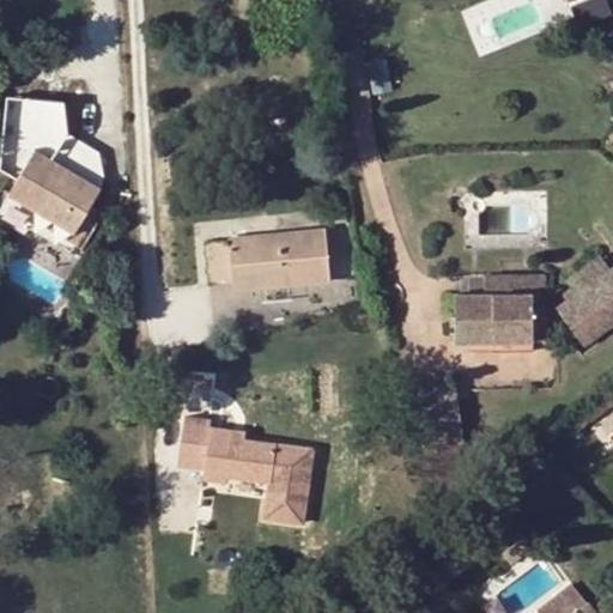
[(49,129),(26,120),(5,158),(17,164),(25,170),(12,194),(41,210),(79,230),(92,207),(102,189),(36,152),(49,129)]
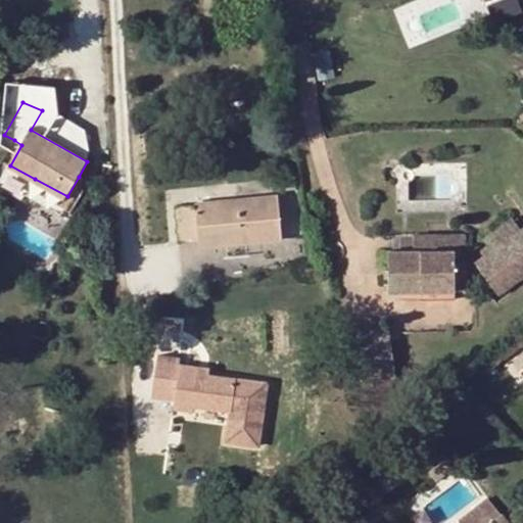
[(21,145),(14,140),(3,160),(10,165),(21,145)]
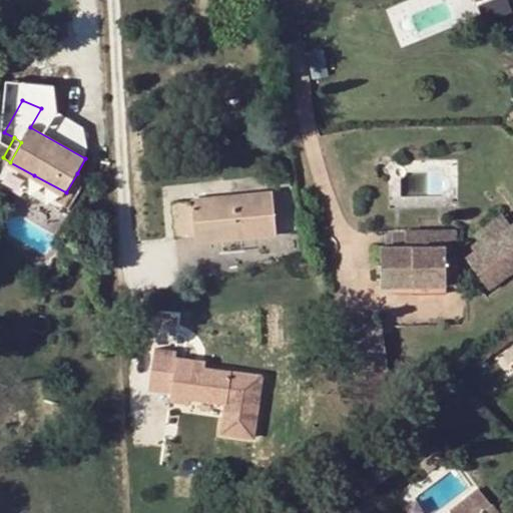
[(34,175),(10,162),(0,181),(0,185),(7,189),(10,183),(24,191),(28,184),(34,175)]
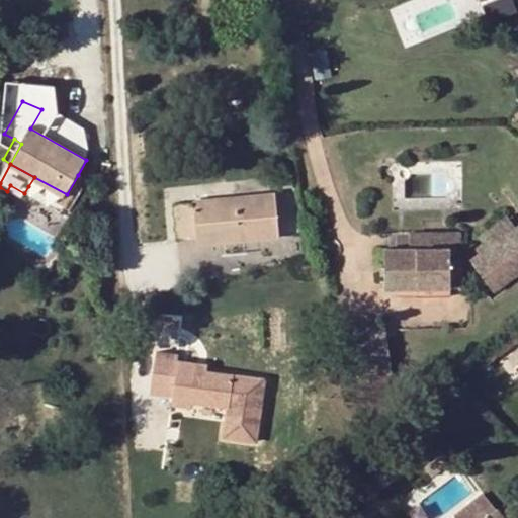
[(28,186),(69,209),(86,180),(78,175),(67,194),(34,177),(28,186)]
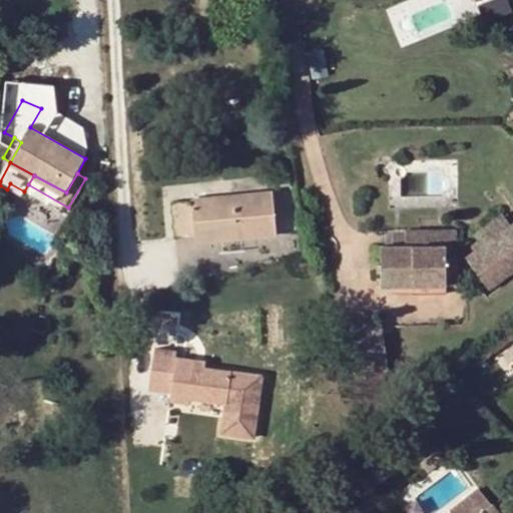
[(192,202),(174,204),(177,237),(217,233),(218,240),(277,234),(272,194),(204,201),(203,193),(191,195),(192,202)]
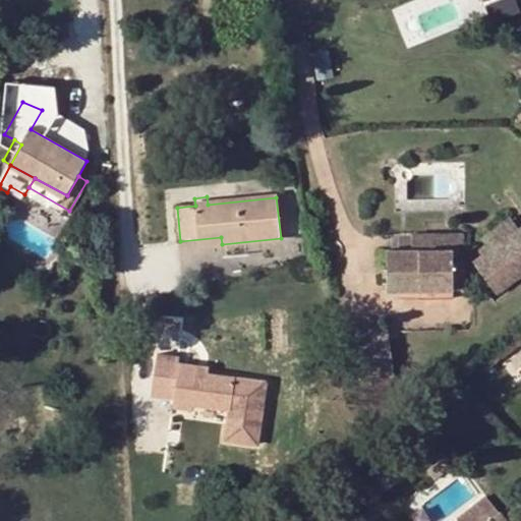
[(474,237),(485,247),(512,224),(503,214),(474,237)]
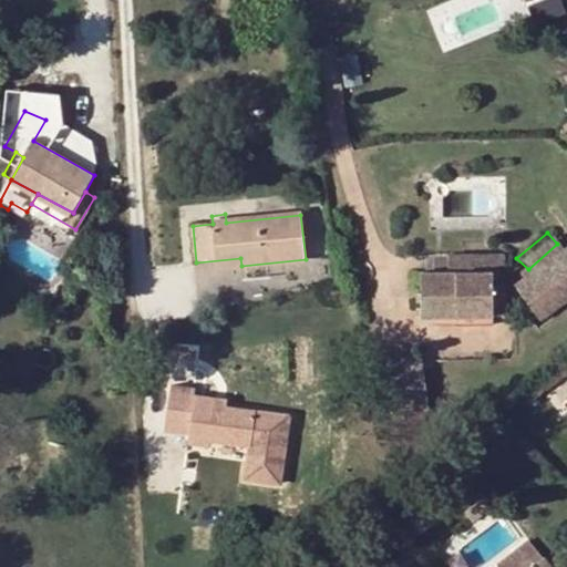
[(557,244),(528,269),(511,284),(539,317),(566,294),(566,247),(562,241),(557,244)]
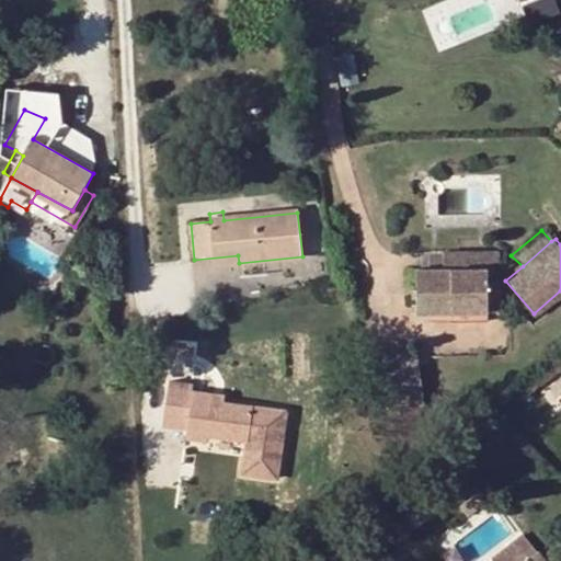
[(415,312),(430,312),(487,315),(488,272),(416,270),(415,312)]
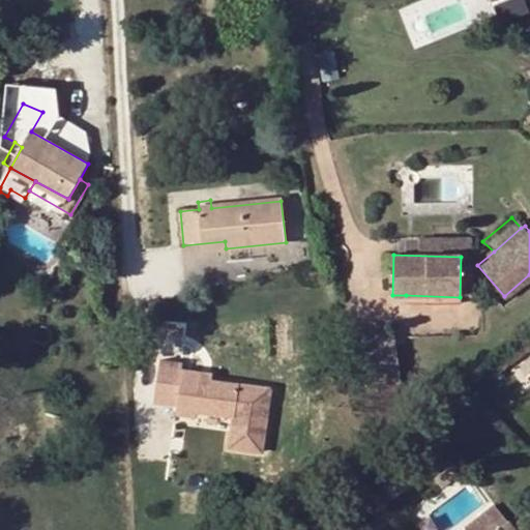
[(460,297),(406,295),(406,305),(460,305),(460,297)]
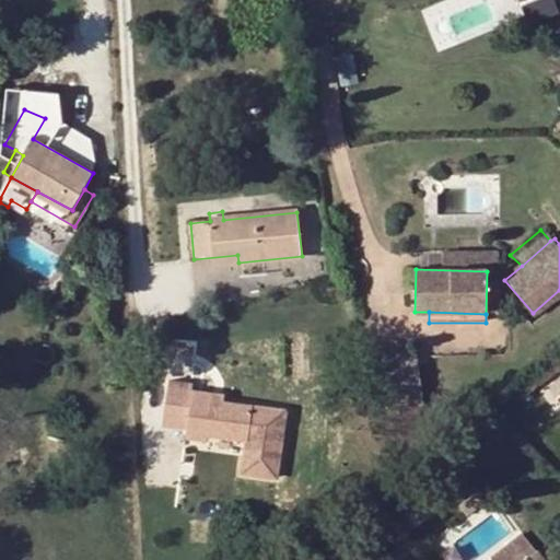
[(166,377),(161,424),(188,428),(187,435),(242,442),(237,474),(278,479),(288,409),(224,401),(225,393),(195,388),(196,381),(166,377)]
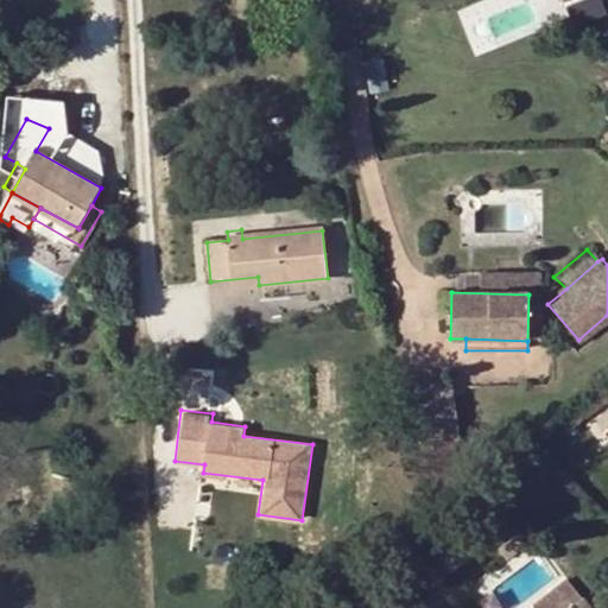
[(498,551),(506,561),(529,545),(520,534),(498,551)]
